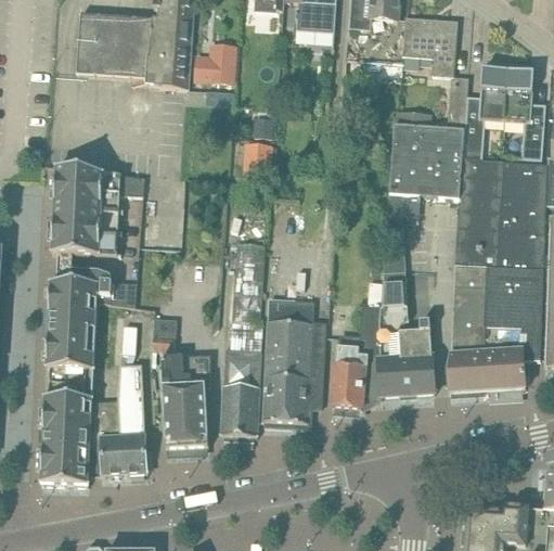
[(80,13),(80,17),(76,74),(150,79),(149,87),(188,89),(193,0),(154,0),(153,7),(154,8),(154,9),(155,9),(158,9),(158,18),(80,13)]
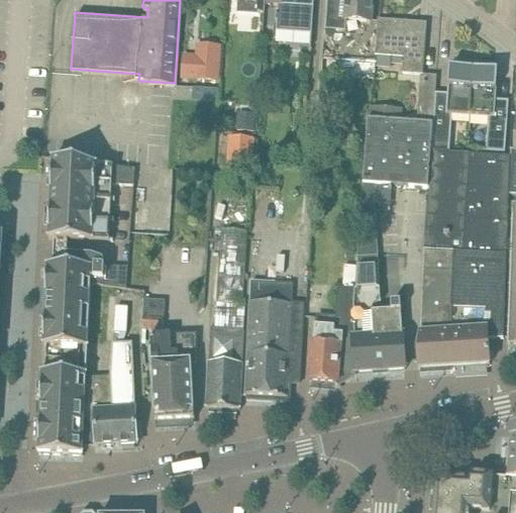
[(236,0),(236,8),(264,9),(265,0),(236,0)]
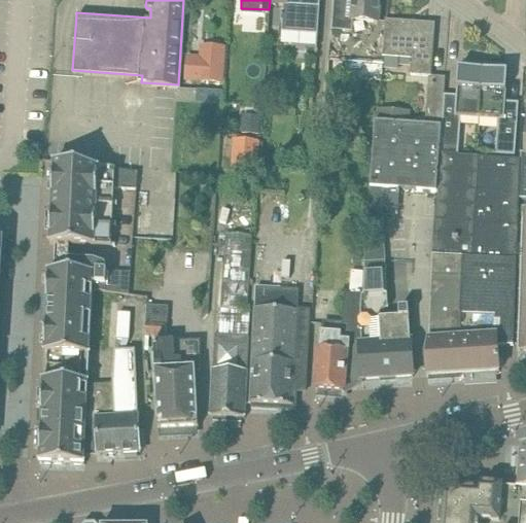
[(271,0),(271,1),(283,2),(283,8),(280,7),(279,19),(282,19),(281,30),(317,33),(319,0),(271,0)]
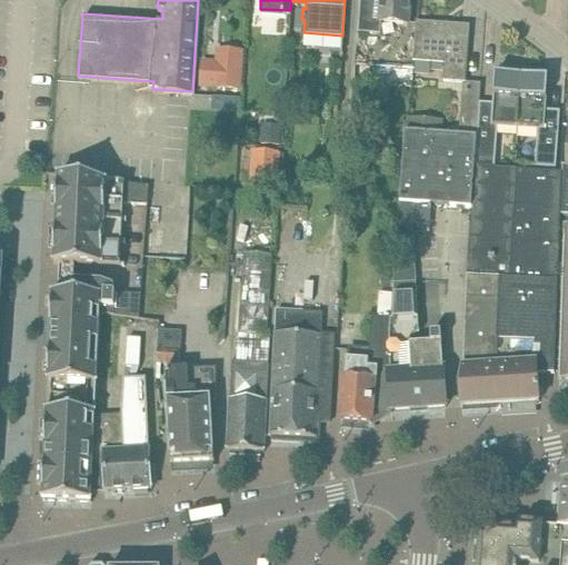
[(379,23),(407,26),(409,0),(354,0),(351,30),(378,32),(379,23)]
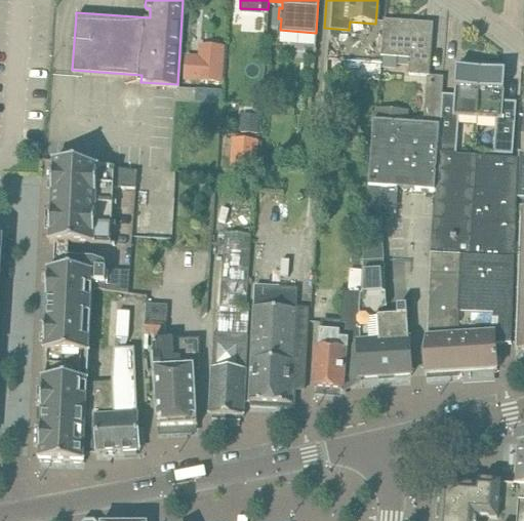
[(407,71),(427,72),(429,73),(431,40),(433,19),(408,17),(408,21),(401,19),(401,17),(383,16),(381,37),(380,53),(408,55),(407,71)]
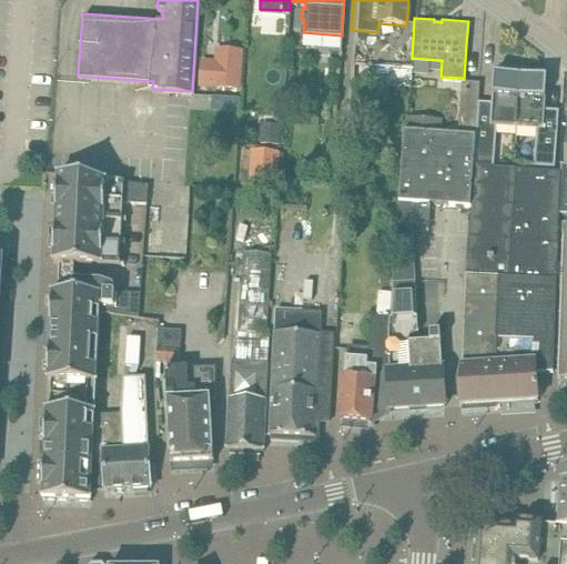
[(238,89),(240,61),(198,58),(196,86),(238,89)]
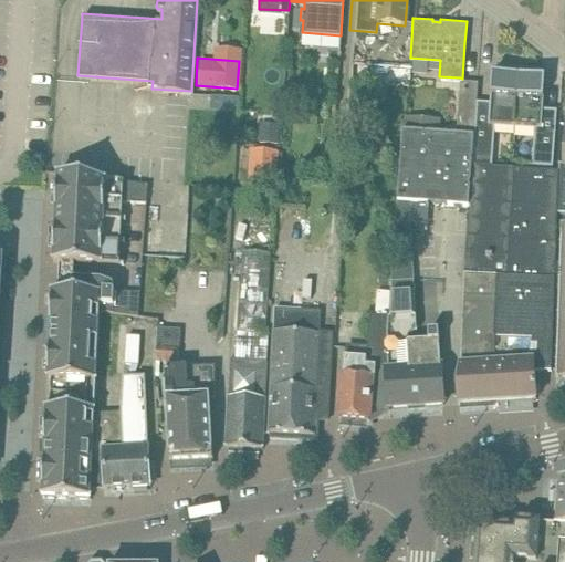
[(393,82),(408,83),(409,64),(394,63),(393,82)]
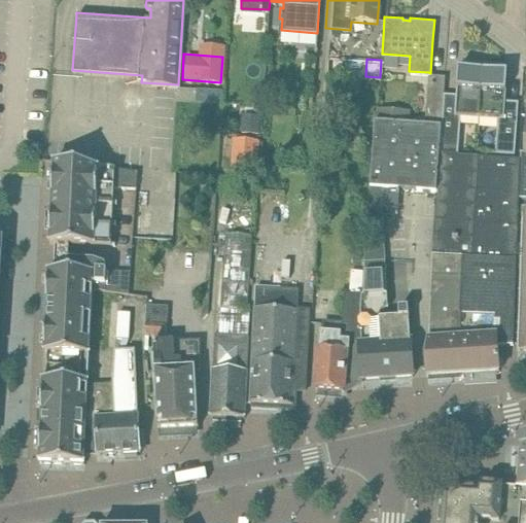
[(442,92),(441,124),(439,151),(457,152),(460,113),(479,114),(482,66),(479,66),(480,61),(467,60),(467,65),(457,65),(455,93),(442,92)]
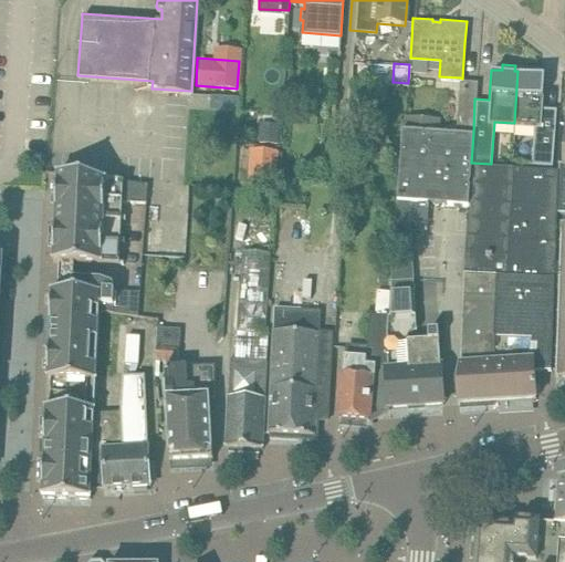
[(518,71),(514,123),(534,124),(532,162),(552,163),(556,106),(542,105),(544,73),(534,72),(535,66),(521,65),(521,71),(518,71)]
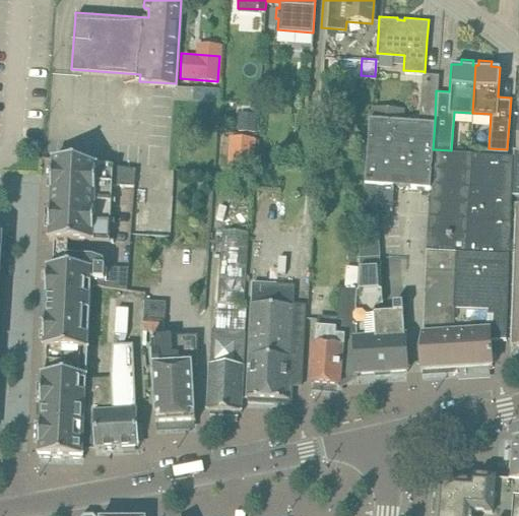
[(425,72),(423,71),(419,121),(435,122),(436,90),(437,72),(425,72)]
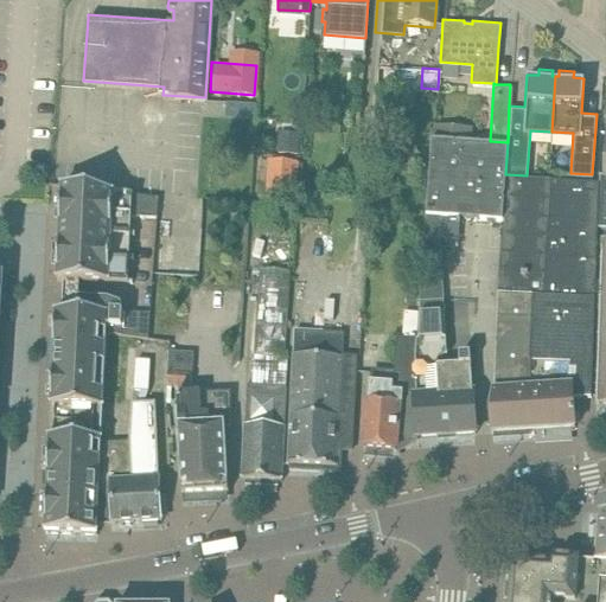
[(432,138),(471,140),(471,123),(433,121),(432,138)]
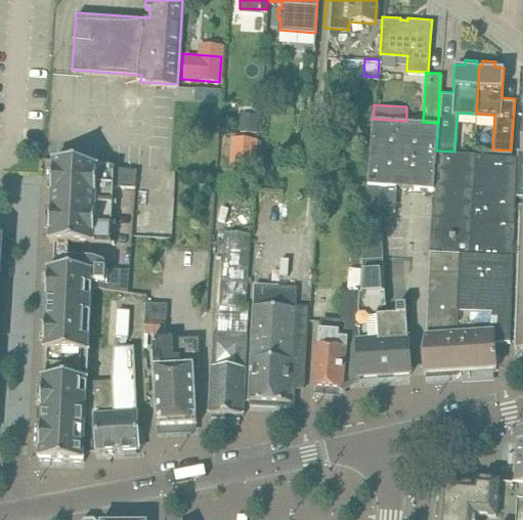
[(438,123),(423,122),(406,121),(373,119),(371,119),(366,185),(433,189),(436,150),(438,123)]
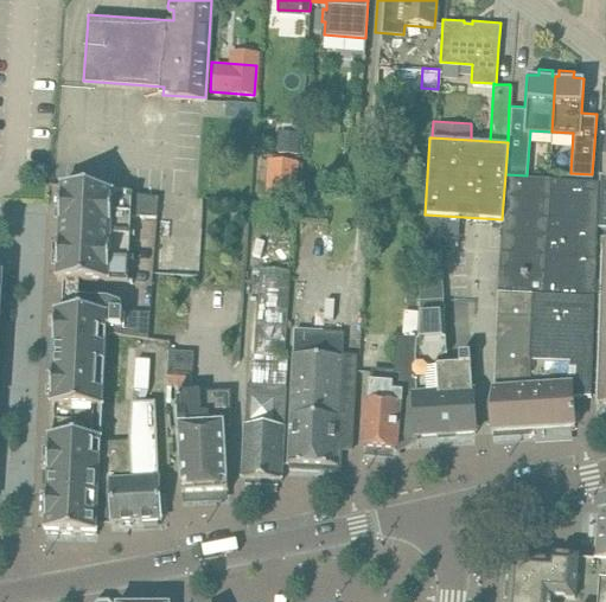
[(298,159),(292,159),(268,157),(266,194),(294,197),(298,159)]
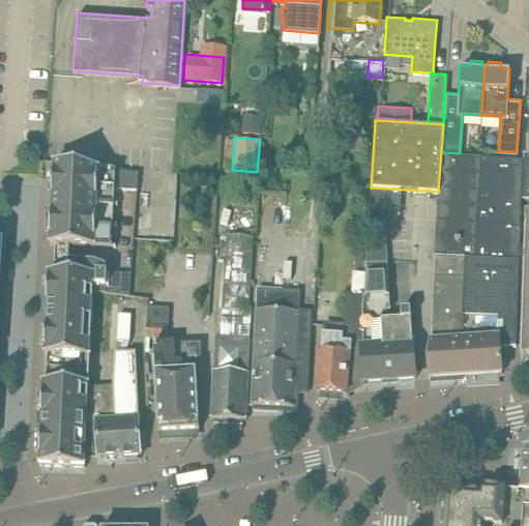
[(441,152),(438,192),(434,264),(430,354),(429,375),(501,370),(499,345),(516,344),(520,224),(524,156),(460,153),(441,152)]
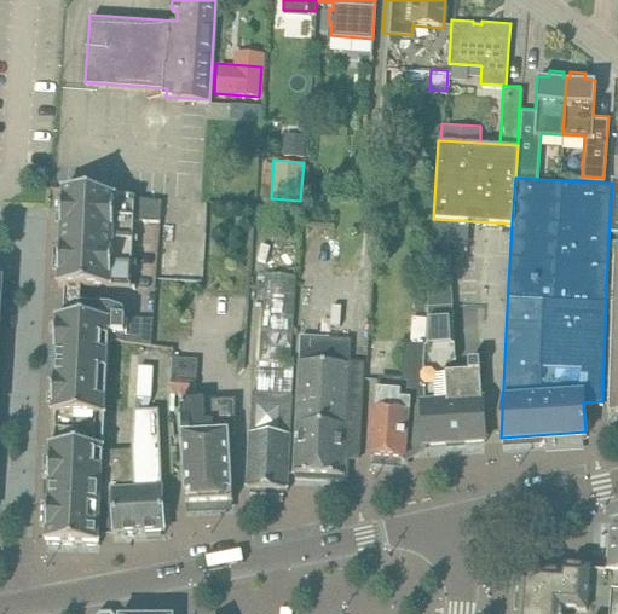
[(58,282),(84,283),(134,287),(134,284),(131,283),(131,262),(136,262),(136,258),(132,258),(132,238),(137,238),(137,233),(132,233),(133,218),(160,219),(161,198),(62,186),(58,282)]
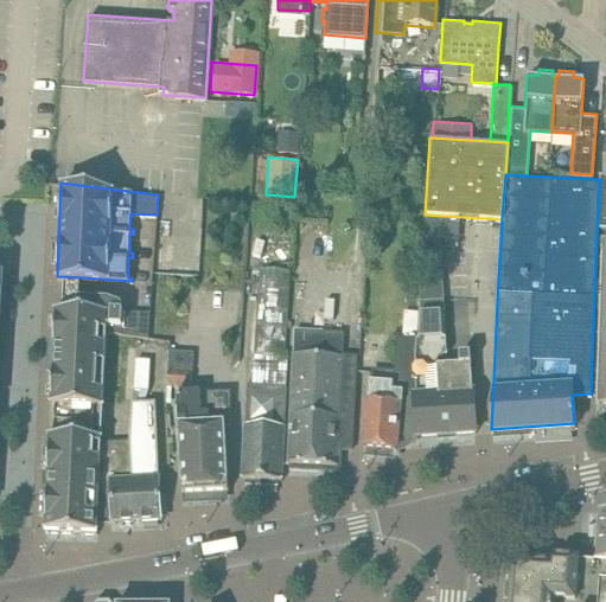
[(605,234),(601,234),(597,375),(595,398),(605,398),(605,234)]
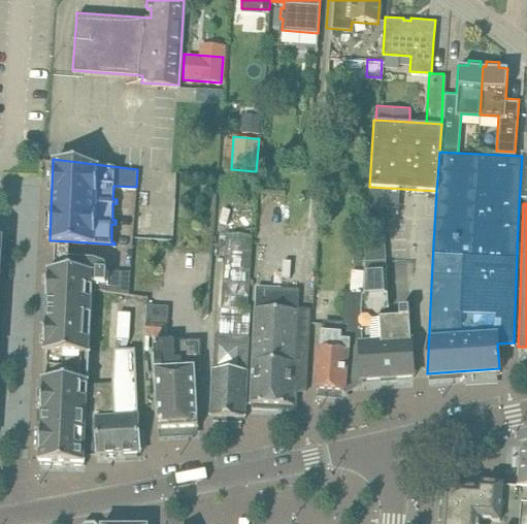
[(361,293),(363,266),(362,266),(364,229),(317,226),(307,354),(319,354),(316,387),(343,389),(346,371),(350,371),(351,377),(362,375),(360,342),(361,342),(360,319),(360,309),(360,298),(361,294),(361,293)]
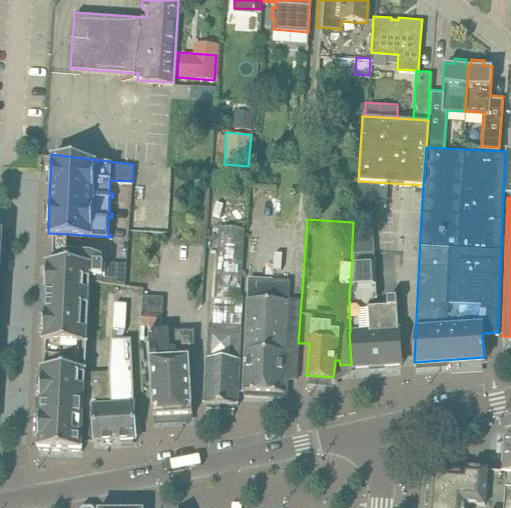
[(244,226),(239,225),(219,224),(213,296),(239,298),(244,226)]
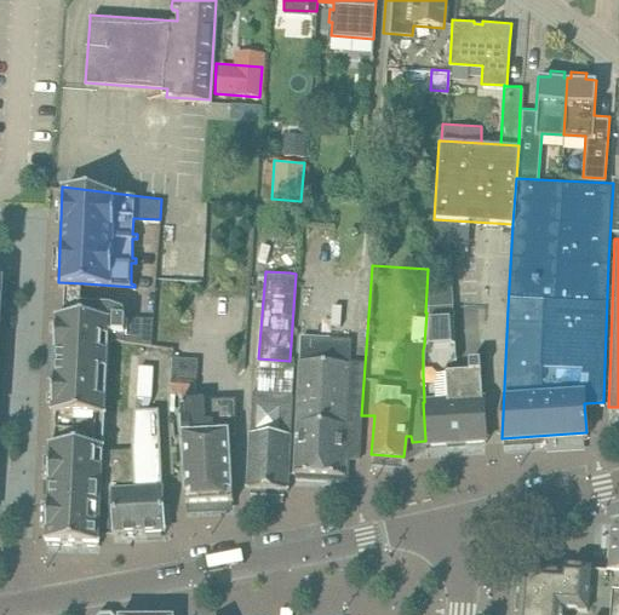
[(98,541),(99,532),(102,486),(103,448),(104,438),(103,438),(109,337),(150,343),(153,316),(125,315),(125,312),(122,308),(110,303),(63,300),(63,315),(56,314),(52,411),(55,412),(53,442),(50,442),(45,540),(98,541)]
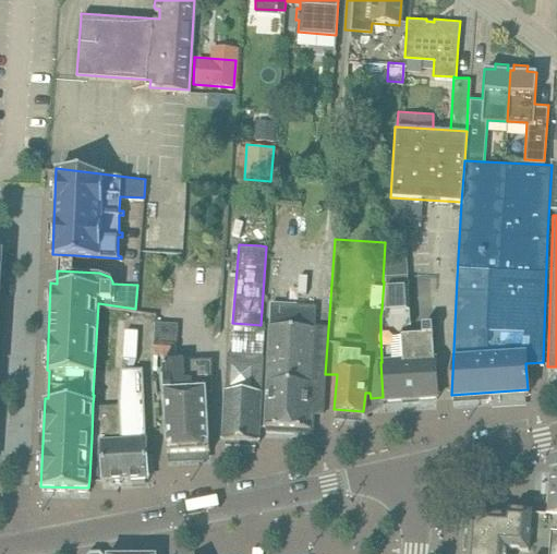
[(384,281),(382,310),(382,311),(380,315),(409,314),(408,280),(384,281)]
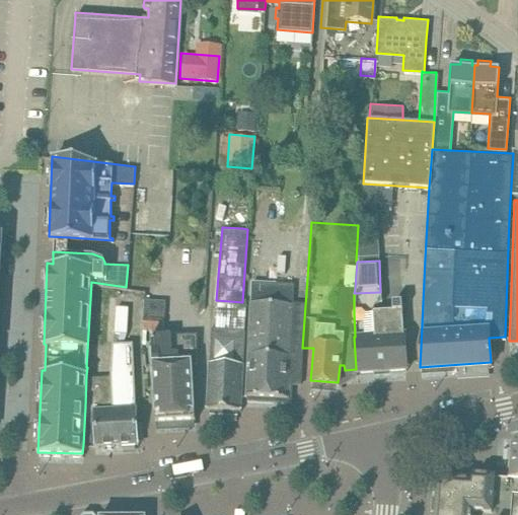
[(300,379),(303,324),(304,300),(293,300),(293,280),(250,279),(249,300),(246,374),(245,394),(288,396),(288,378),(300,379)]
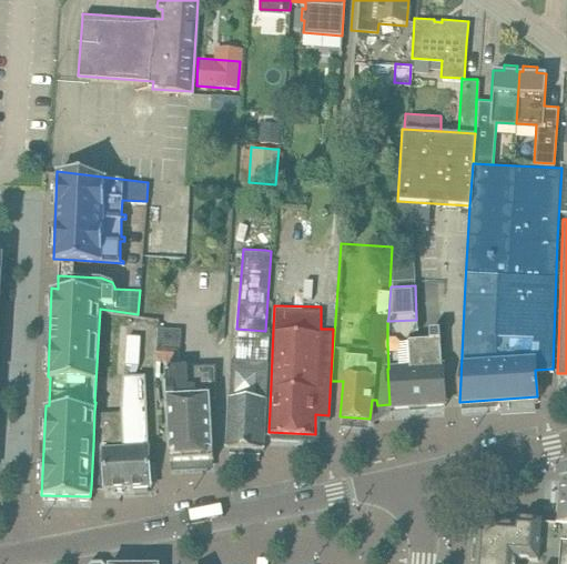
[(179,326),(158,325),(155,359),(178,360),(179,326)]
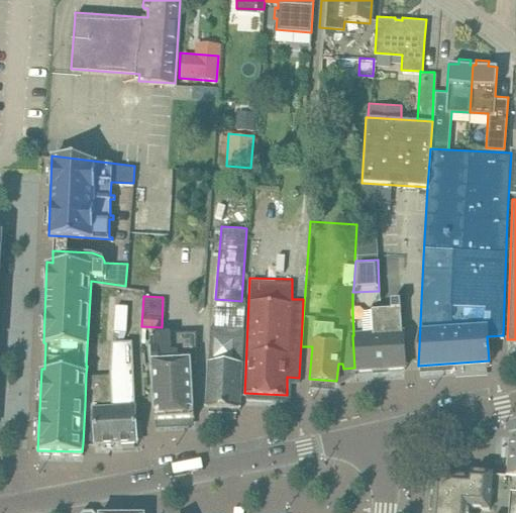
[(352,303),(352,312),(353,335),(352,335),(354,368),(354,370),(404,367),(400,309),(400,298),(390,299),(391,310),(366,311),(365,303),(352,303)]
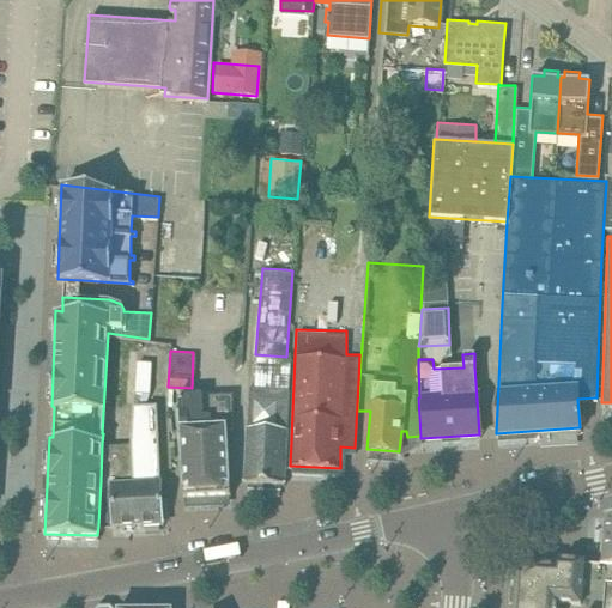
[(137,360),(135,390),(149,391),(150,360),(137,360)]
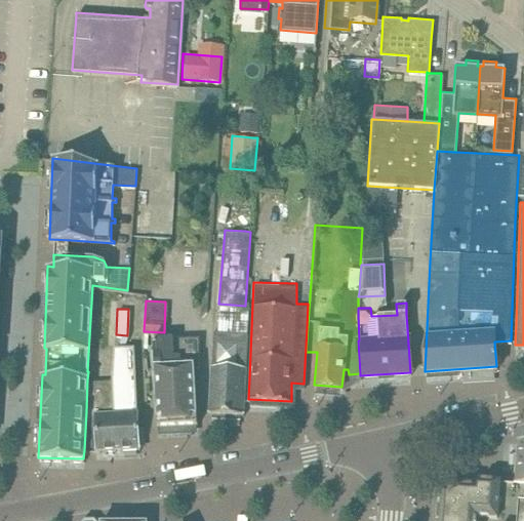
[(208,411),(243,413),(246,331),(212,330),(208,411)]
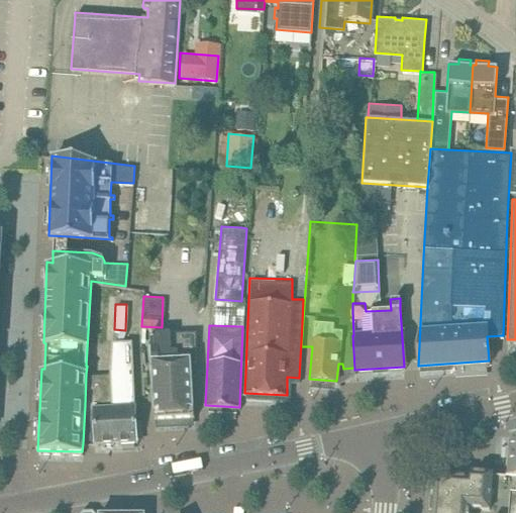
[(150,344),(151,363),(153,418),(193,417),(191,361),(195,358),(194,330),(150,332),(150,339),(148,340),(148,344),(150,344)]
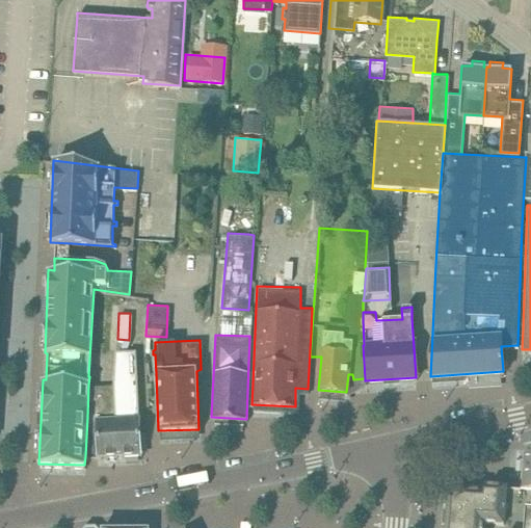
[(115,351),(113,384),(114,398),(115,441),(122,440),(123,454),(141,453),(138,397),(136,350),(115,351)]
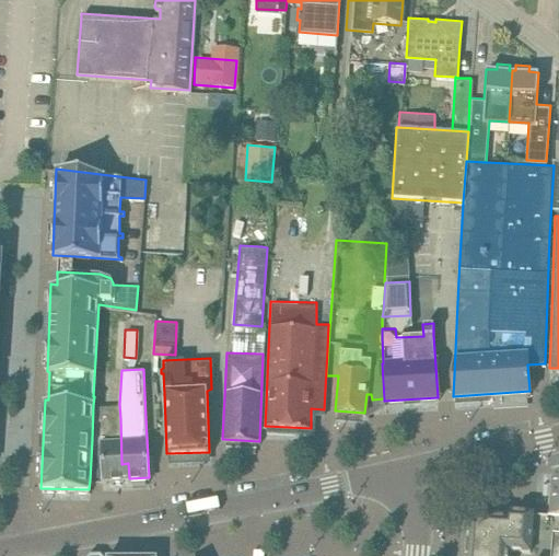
[(93,405),(92,439),(90,481),(129,478),(128,463),(121,464),(120,419),(119,404),(93,405)]
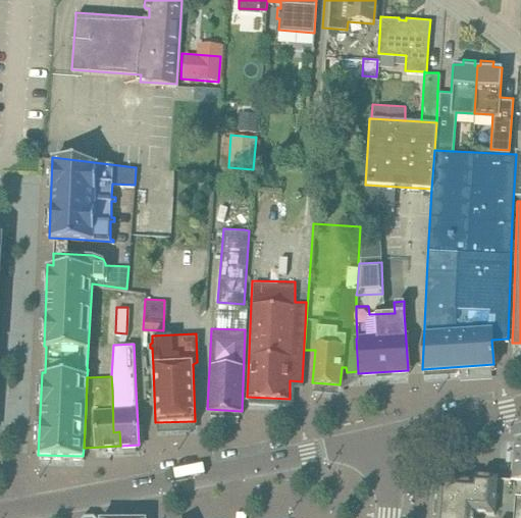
[(515,438),(512,489),(509,517),(520,517),(520,437),(514,437),(514,438),(515,438)]
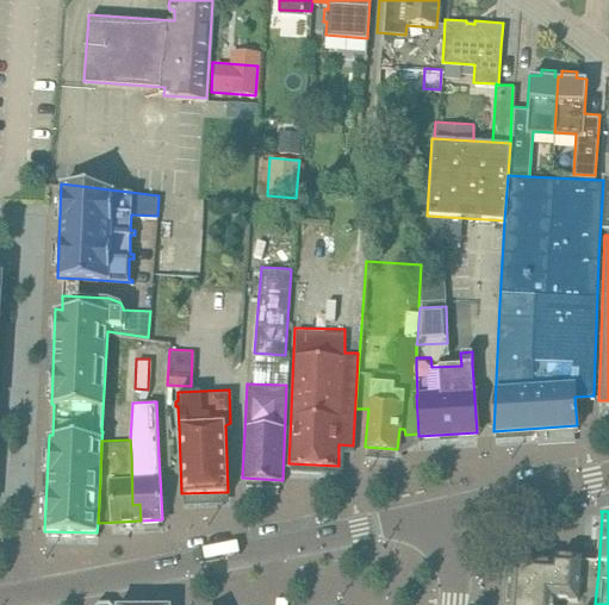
[(595,604),(598,572),(590,572),(590,569),(580,557),(524,554),(510,567),(507,604),(595,604)]
